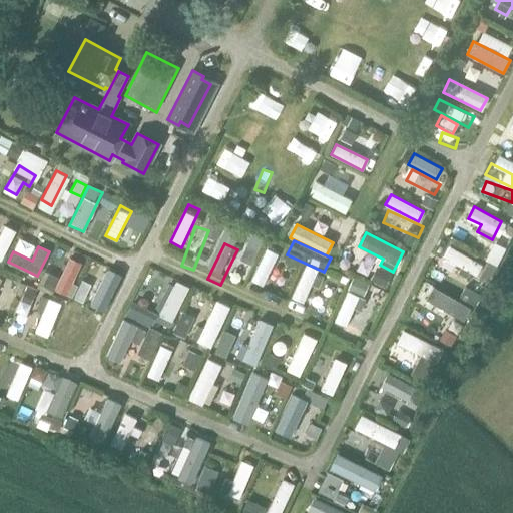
[(467,282),(478,264),(453,248),(447,260),(452,263),(448,271),(467,282)]
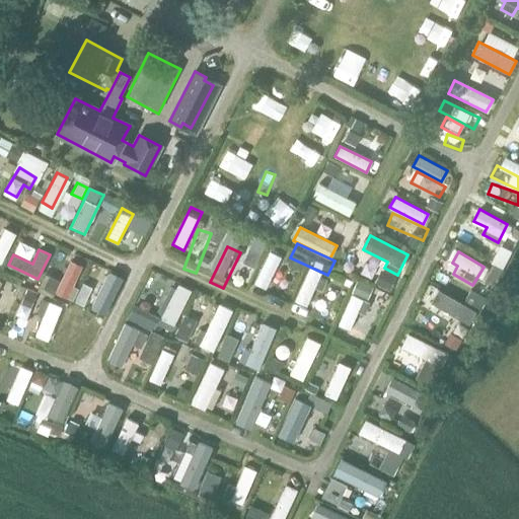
[(321,291),(325,281),(318,278),(321,273),(309,268),(295,301),(306,306),(314,288),(321,291)]
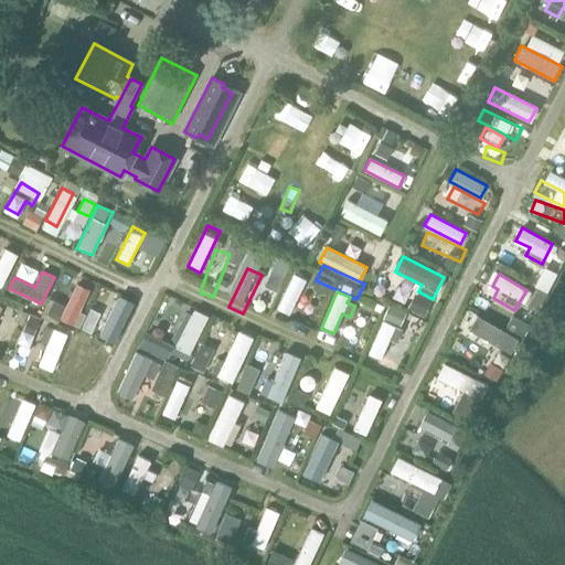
[(287,328),(297,300),(286,296),(276,323),(287,328)]
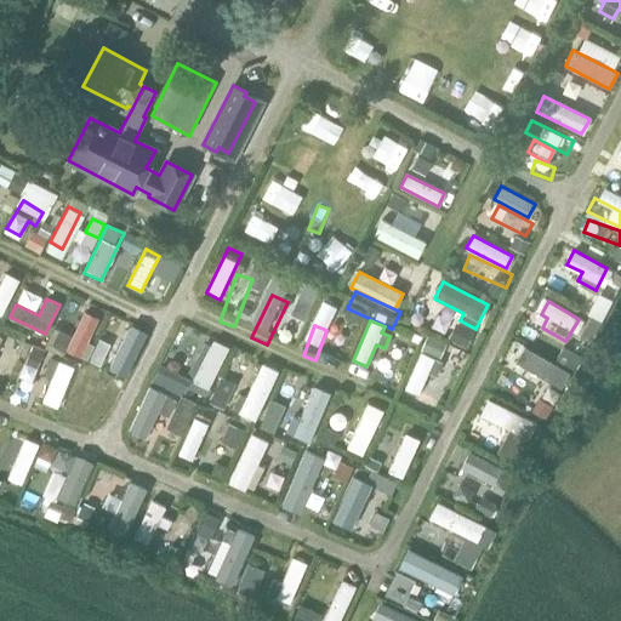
[(101,342),(92,358),(125,375),(144,337),(130,330),(120,352),(101,342)]
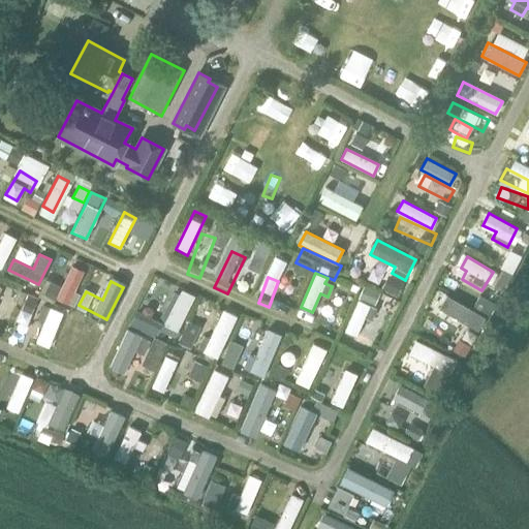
[(151,312),(164,288),(155,283),(143,307),(151,312)]
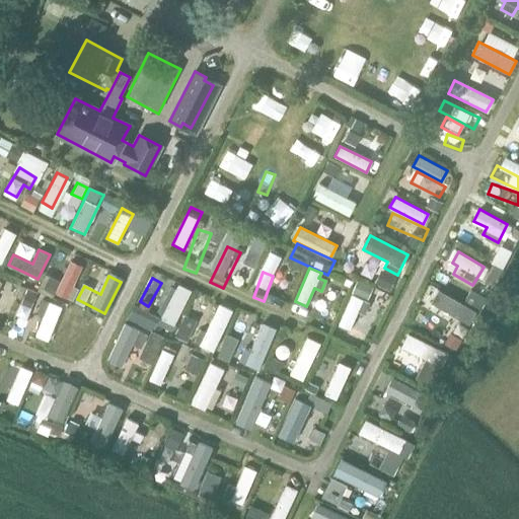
[(466,320),(472,310),(440,292),(435,302),(466,320)]
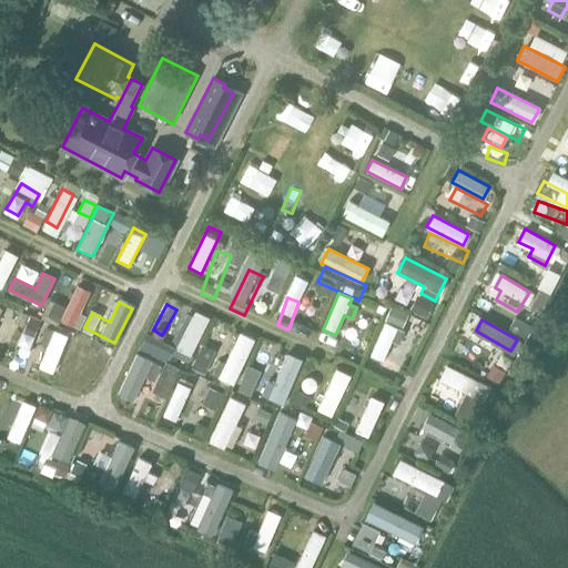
[(56,368),(69,335),(56,330),(42,363),(56,368)]
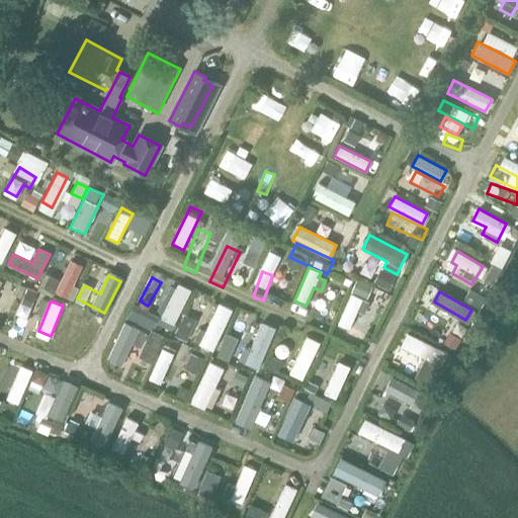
[(354,336),(367,309),(349,300),(337,329),(354,336)]
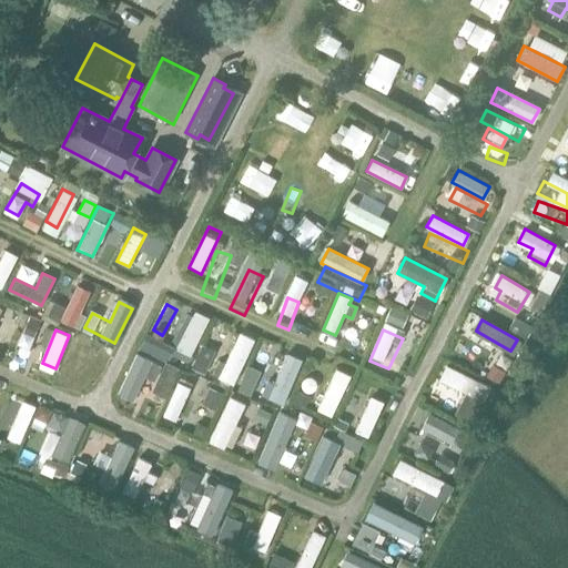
[(219,362),(212,375),(233,385),(254,340),(240,334),(225,364),(219,362)]
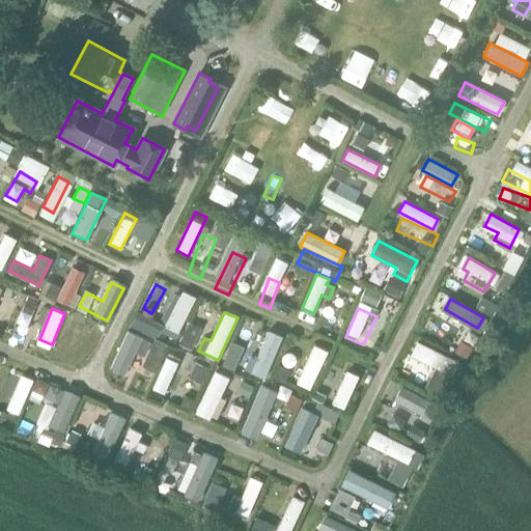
[(442,327),(475,345),(481,335),(448,316),(442,327)]
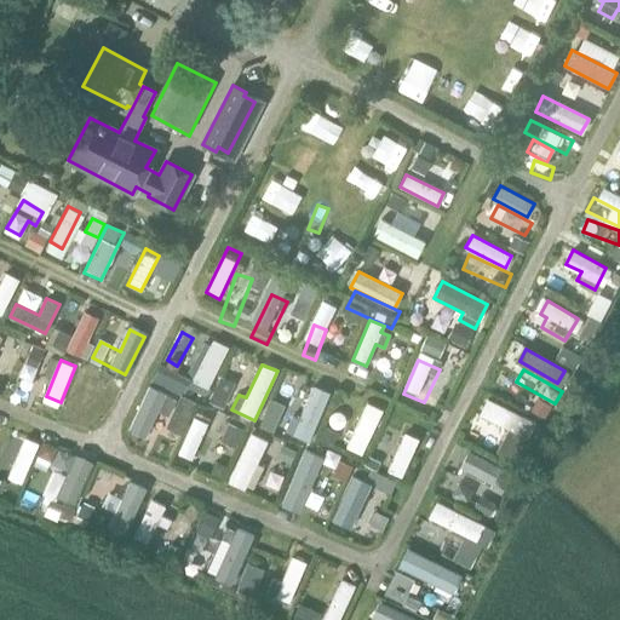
[(313,435),(329,395),(315,389),(305,412),(297,408),(292,422),(300,425),(299,429),(313,435)]
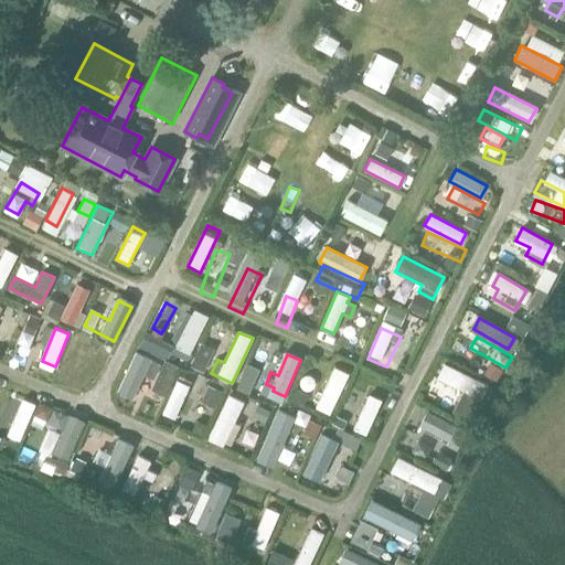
[(145,377),(151,365),(136,359),(123,384),(132,390),(140,375),(145,377)]
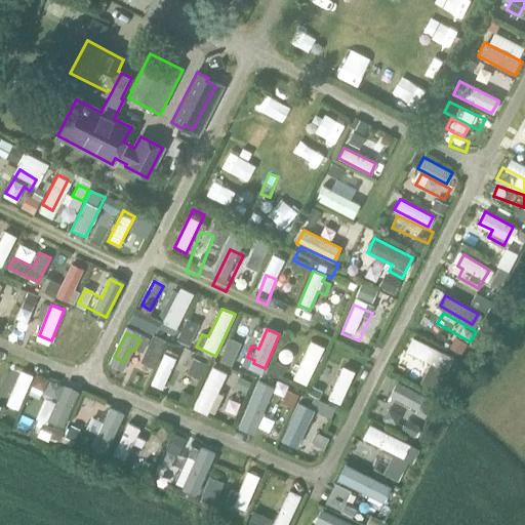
[(310,345),(293,380),(307,387),(323,351),(310,345)]
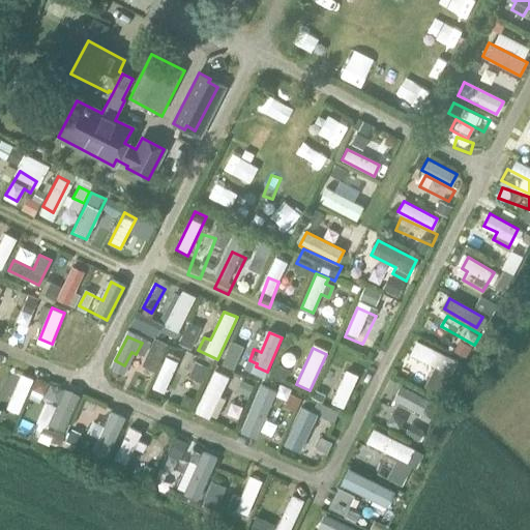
[(208,418),(228,378),(214,372),(196,412),(208,418)]
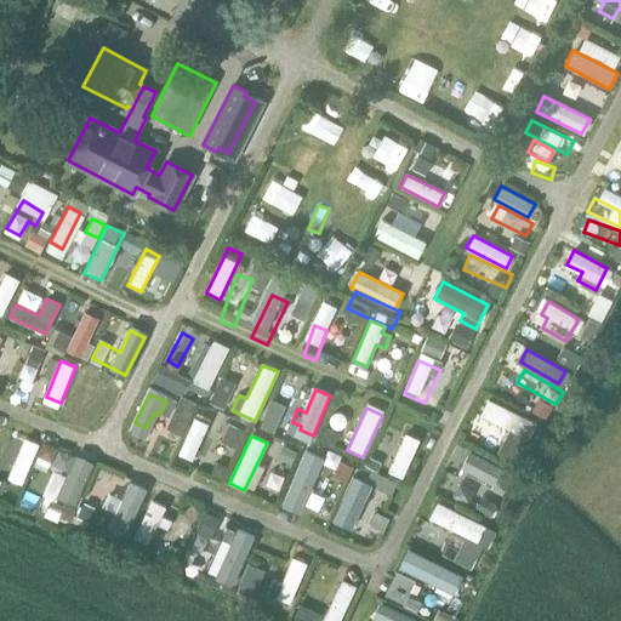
[(406,436),(389,473),(403,479),(420,442),(406,436)]
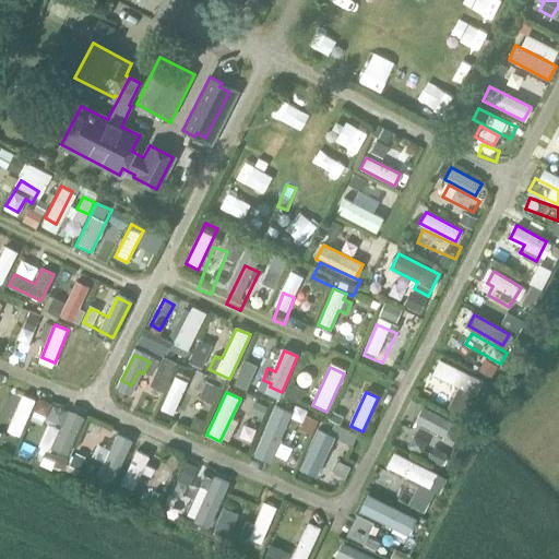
[(47,439),(58,412),(46,407),(35,435),(47,439)]
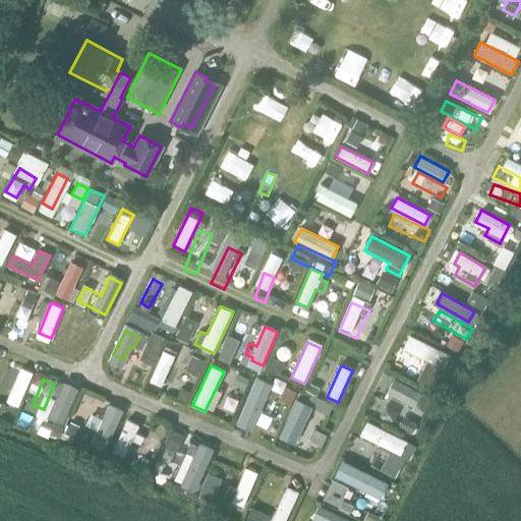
[(392,381),(387,391),(420,408),(425,398),(401,385),(392,381)]
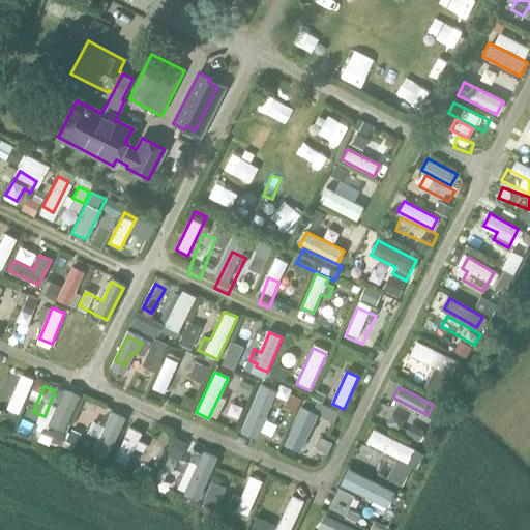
[(259,390),(244,424),(256,430),(270,395),(259,390)]
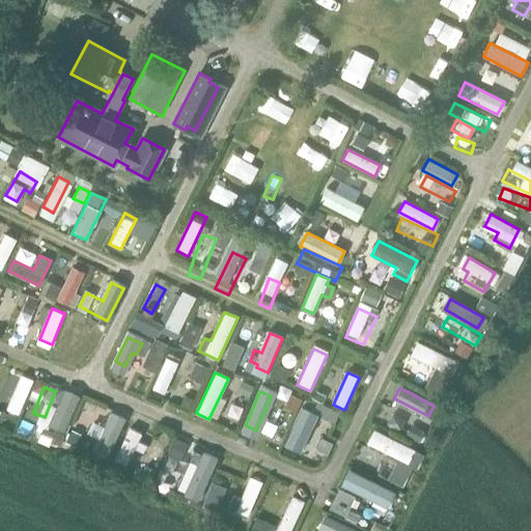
[(3,428),(16,434),(28,400),(17,396),(3,428)]
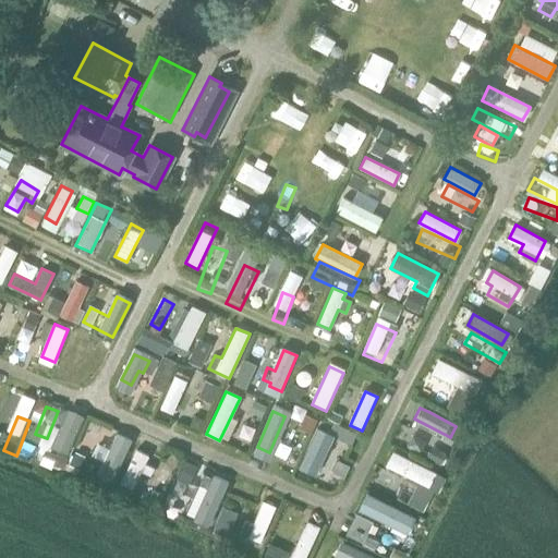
[(351,445),(356,434),(344,428),(339,439),(351,445)]
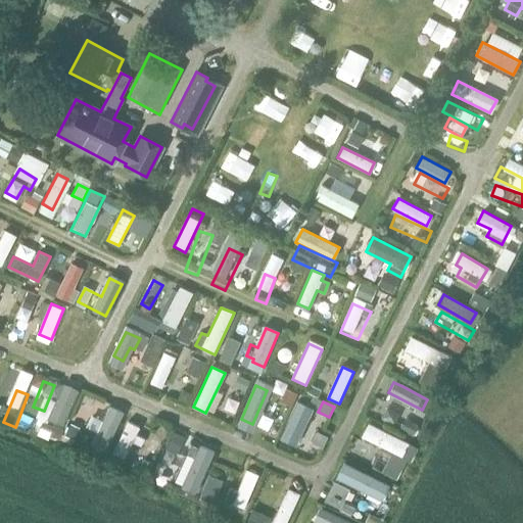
[(295,412),(282,440),(295,446),(313,410),(299,403),(295,412)]
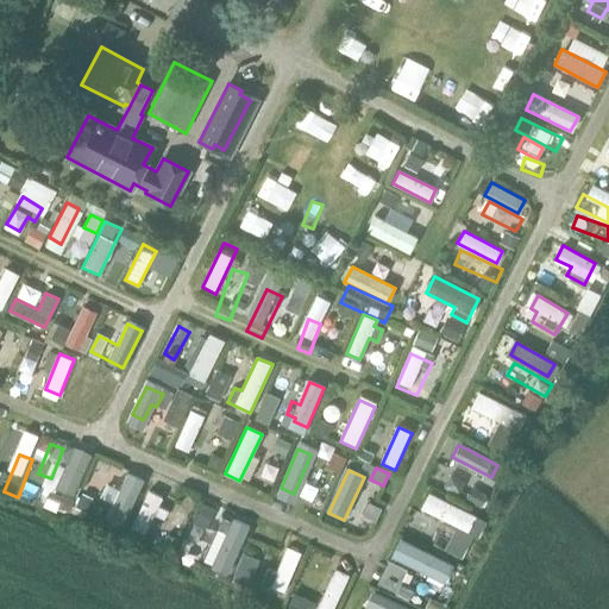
[(106,520),(123,526),(144,479),(127,471),(106,520)]
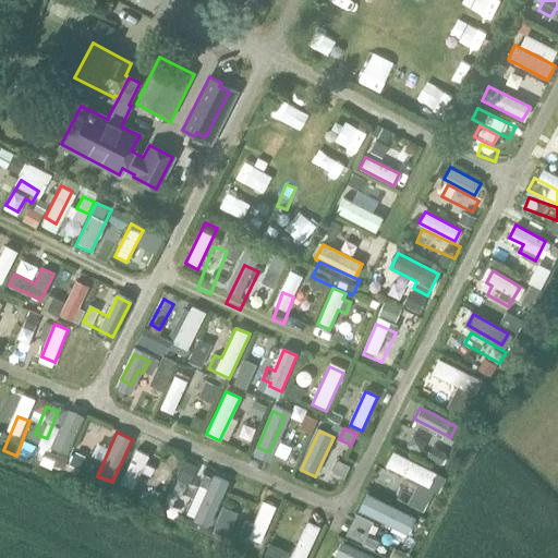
[(86,434),(63,482),(79,489),(101,441),(86,434)]
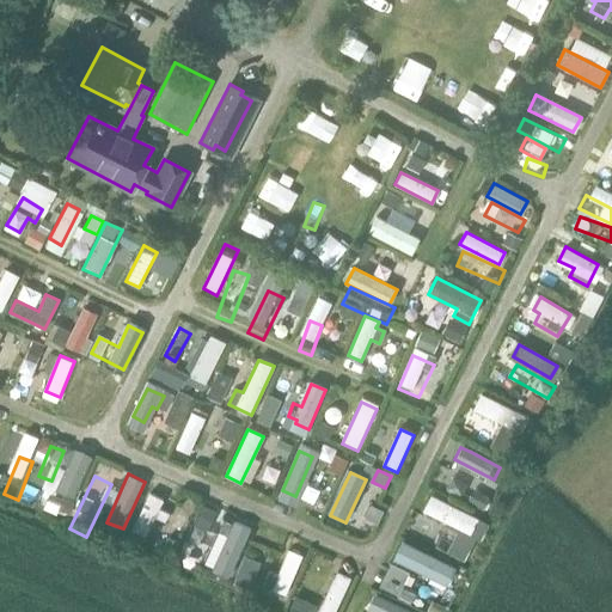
[(164,521),(169,513),(158,508),(163,500),(150,493),(132,530),(145,537),(154,516),(164,521)]
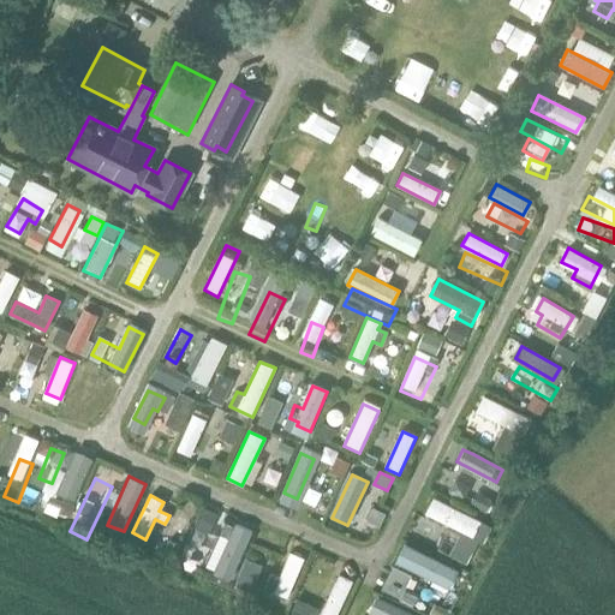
[(466,541),(477,521),(434,499),(428,511),(457,526),(452,533),(466,541)]
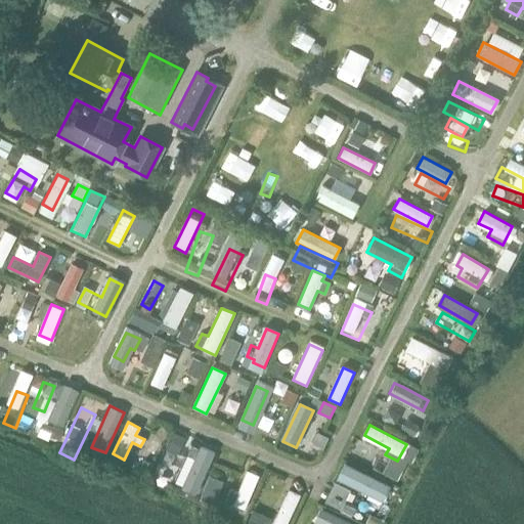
[(200,448),(180,491),(194,497),(214,455),(200,448)]
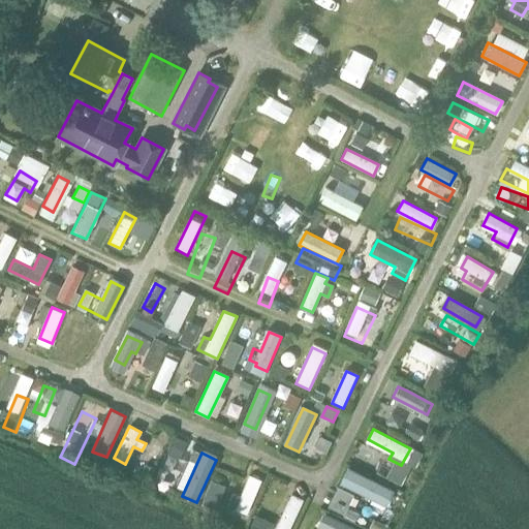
[(172,464),(157,497),(172,503),(186,469),(172,464)]
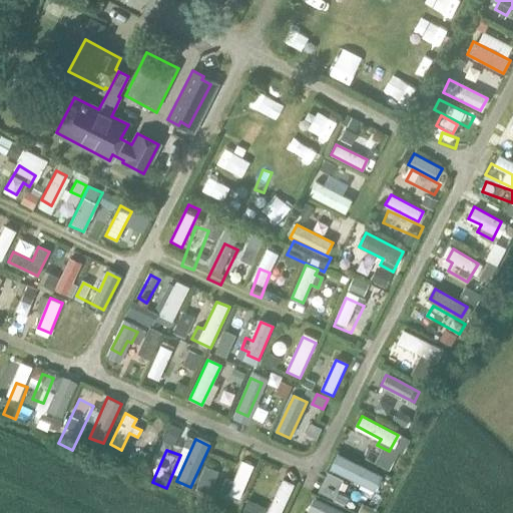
[(364,490),(372,473),(337,457),(332,467),(353,478),(350,484),(364,490)]
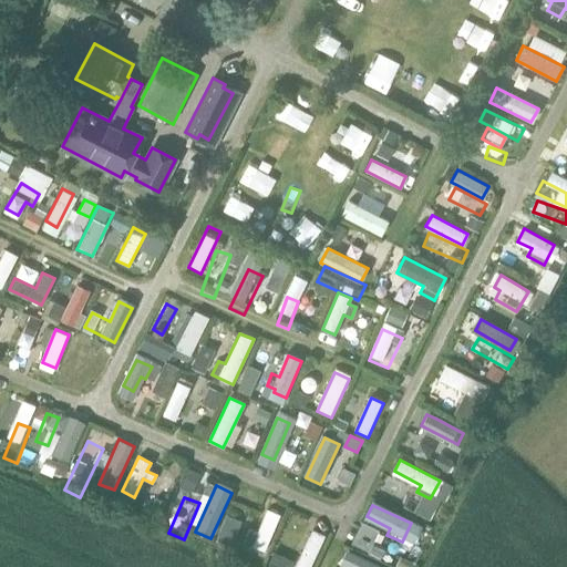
[(241,546),(263,555),(279,515),(267,509),(256,536),(247,533),(241,546)]
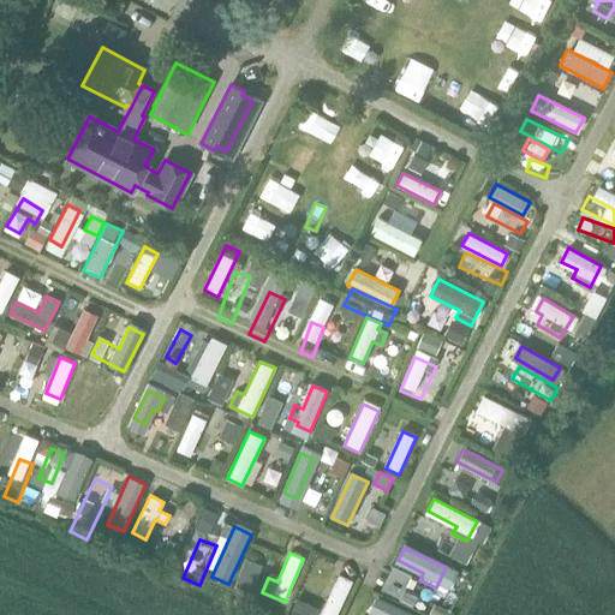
[(315,614),(326,587),(311,583),(299,614),(315,614)]
